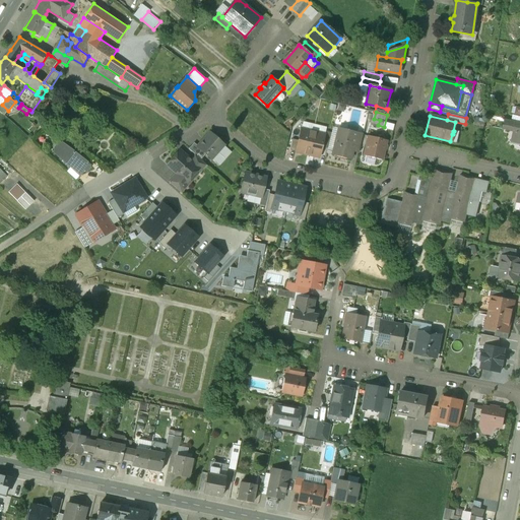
[(519,122),(504,119),(502,128),(517,131),(517,128),(519,128),(519,122)]
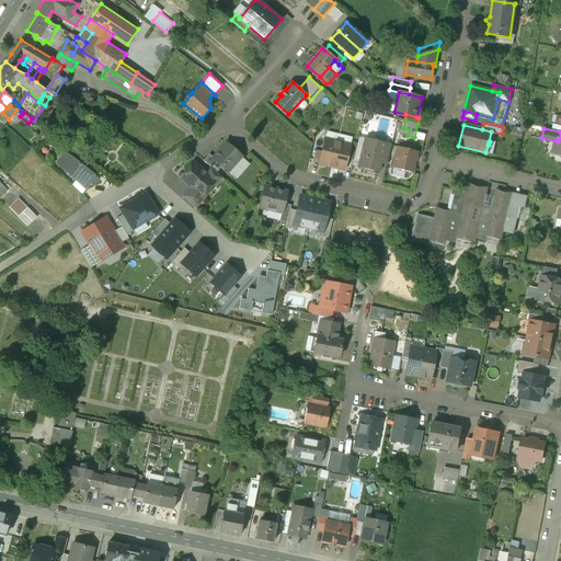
[(339,141),(325,139),(322,151),(320,163),(332,167),(339,141)]
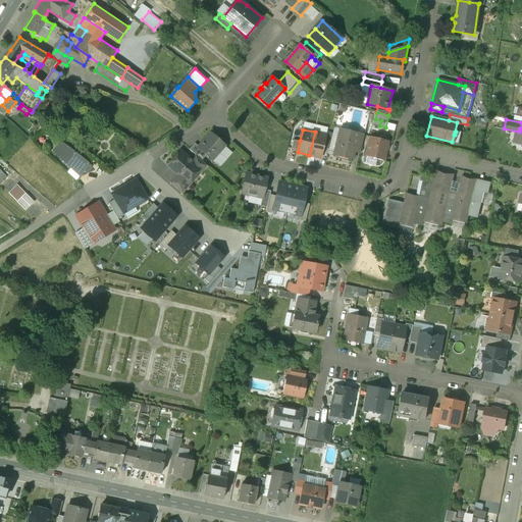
[(359,134),(341,129),(334,155),(353,159),(356,148),(359,134)]
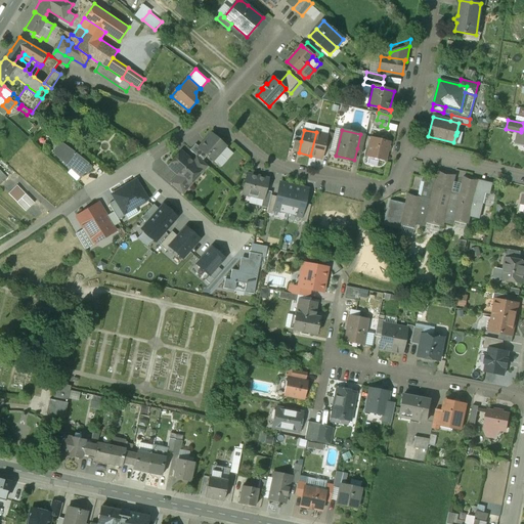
[(316,132),(310,156),(322,159),(324,148),(329,135),(328,135),(316,132)]
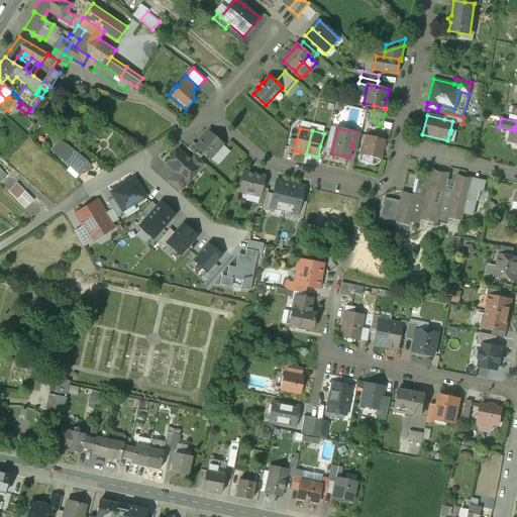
[(330,131),(323,130),(323,133),(324,133),(320,146),(326,147),(330,131)]
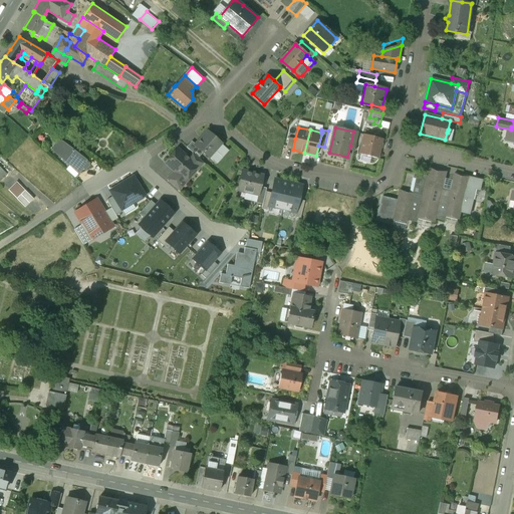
[(204,152),(210,158),(217,164),(229,150),(223,144),(208,131),(196,145),(204,152)]
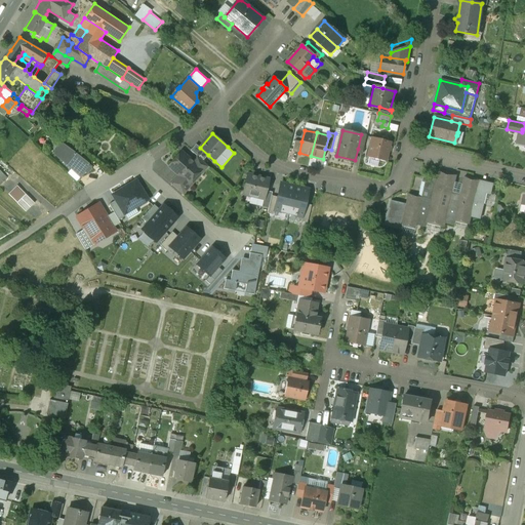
[(367,136),(361,134),(358,149),(364,150),(367,136)]
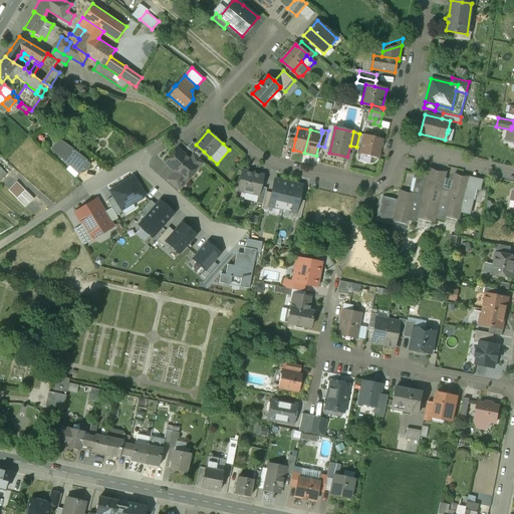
[(383,139),(365,135),(360,154),(378,159),(383,139)]
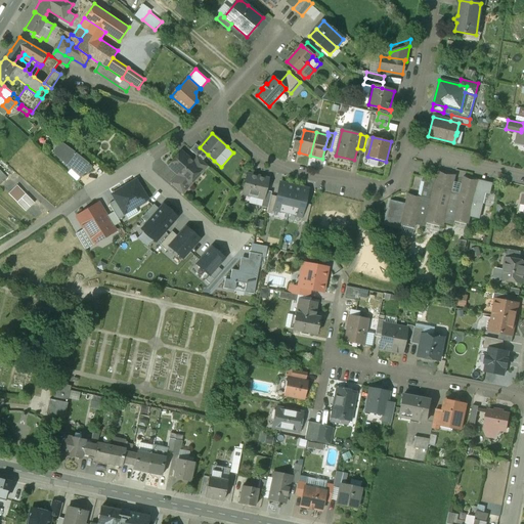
[(301,141),(296,140),(293,151),(299,153),(301,141)]
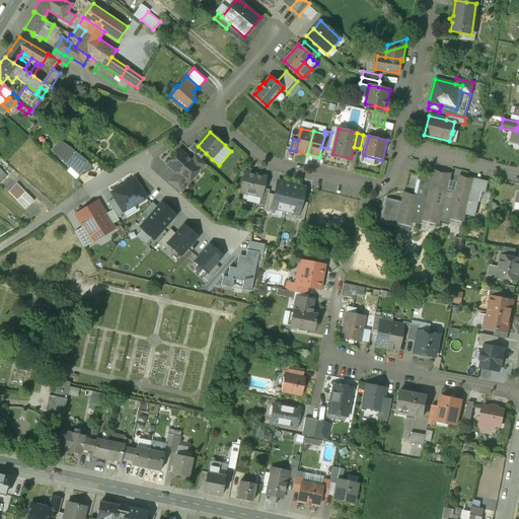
[(206,153),(198,146),(195,142),(189,148),(196,155),(201,159),(206,153)]
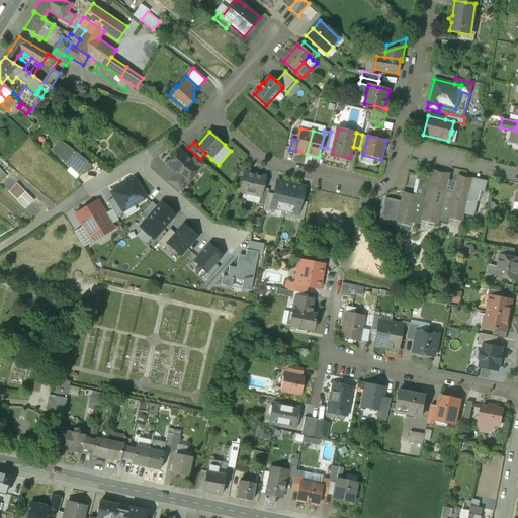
[(91,165),(63,143),(56,147),(55,152),(70,166),(79,174),(80,175),(84,169),(86,170),(91,165)]
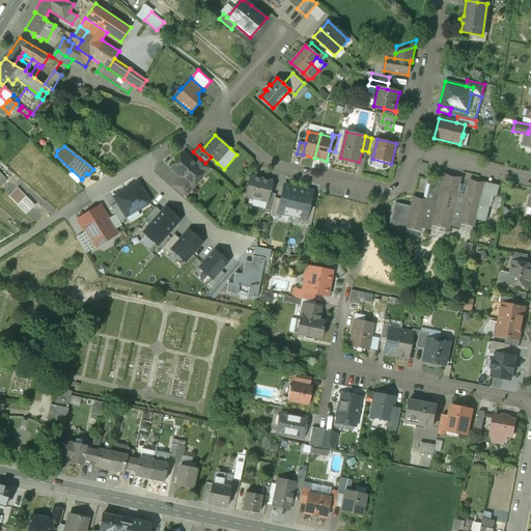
[(195,165),(184,155),(172,168),(180,176),(172,186),(186,196),(192,189),(190,187),(202,172),(205,174),(211,168),(205,163),(200,159),(195,165)]
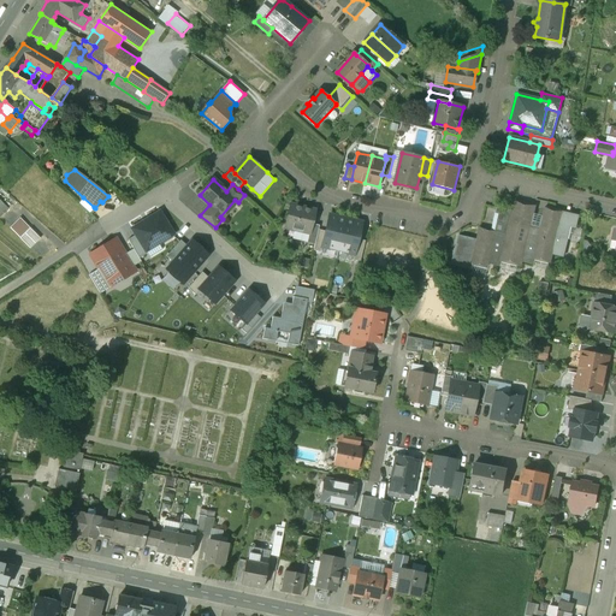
[(89,211),(94,207),(83,197),(80,201),(89,211)]
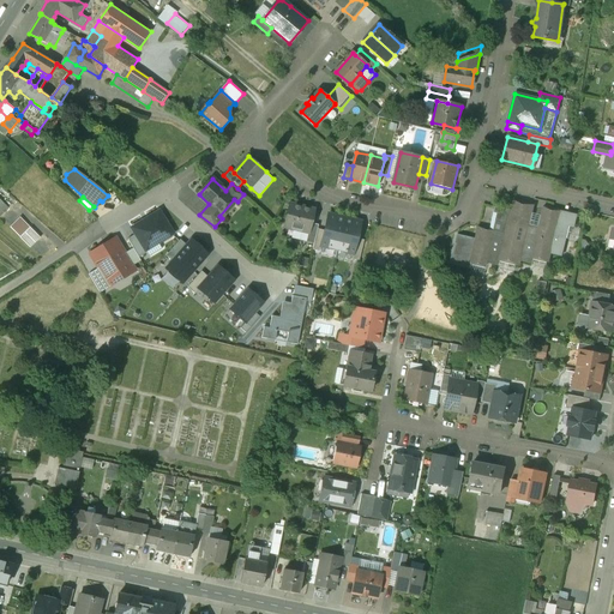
[(537,227),(528,224),(533,205),(512,200),(510,210),(497,206),(491,230),(479,227),(476,238),(470,263),(486,266),(487,262),(498,265),(499,260),(518,264),(519,260),(530,263),(531,258),(547,262),(549,253),(560,256),(567,224),(572,226),(575,216),(575,215),(542,208),(537,227)]
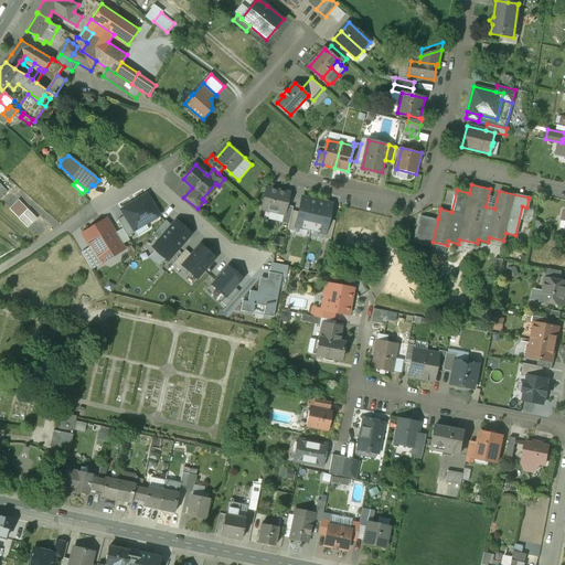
[(289,193),(267,188),(263,209),(284,213),(285,214),(287,205),(289,193)]
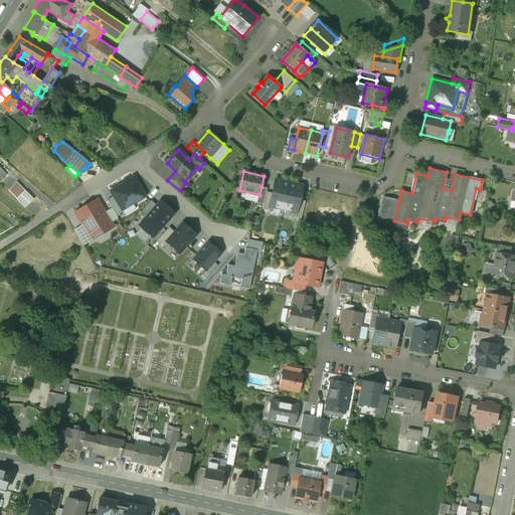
[(114,196),(123,210),(146,196),(134,177),(111,191),(114,196)]
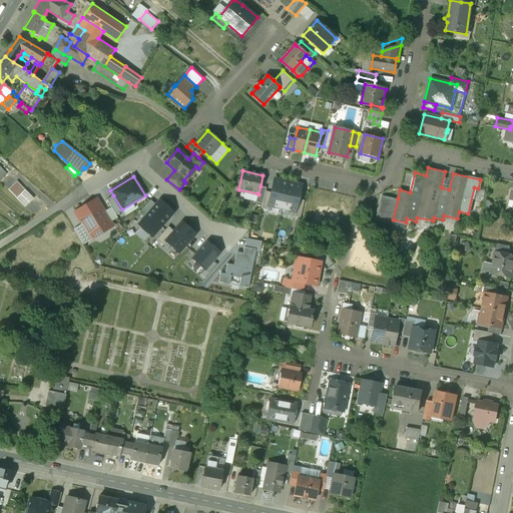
[(289,182),(276,178),(272,193),(269,205),(283,208),(289,182)]
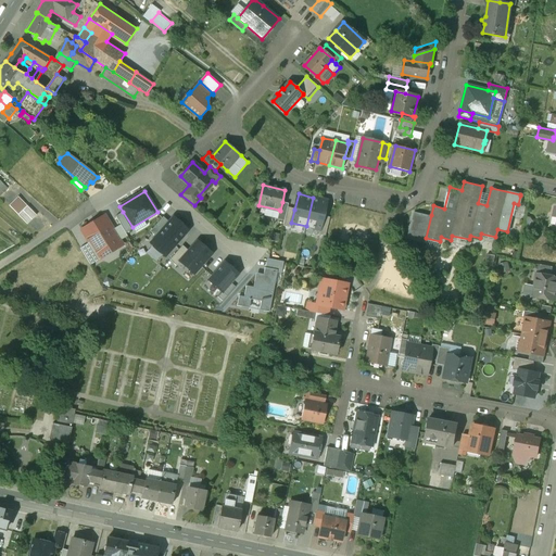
[(328,201),(313,198),(306,226),(320,230),(325,216),(328,201)]
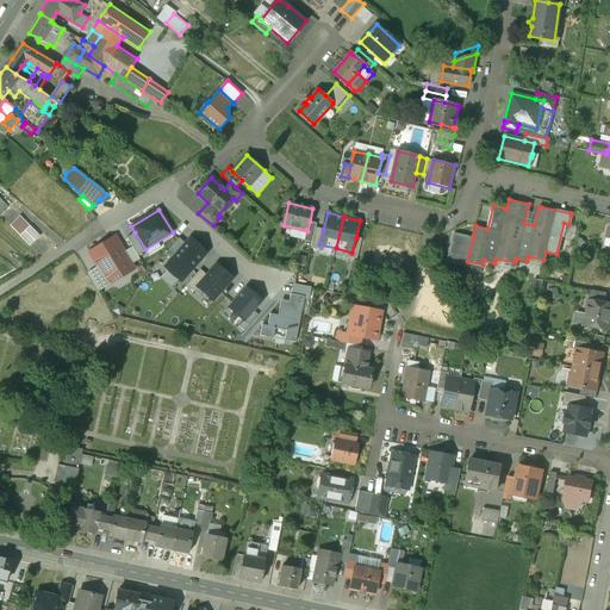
[(317,223),(310,222),(307,231),(306,230),(304,240),(312,242),(316,228),(317,223)]
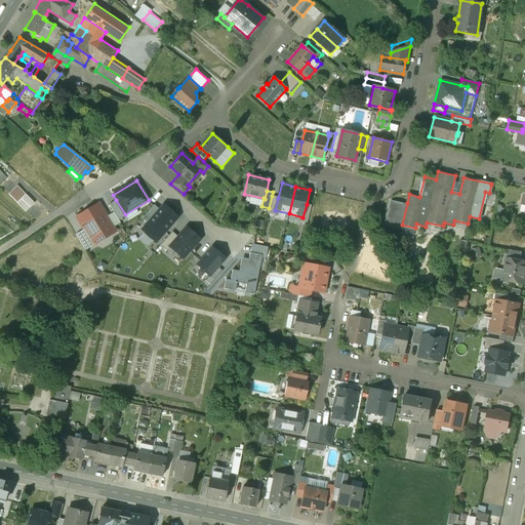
[(278,198),(272,196),(269,208),(268,213),(274,214),(275,210),(278,198)]
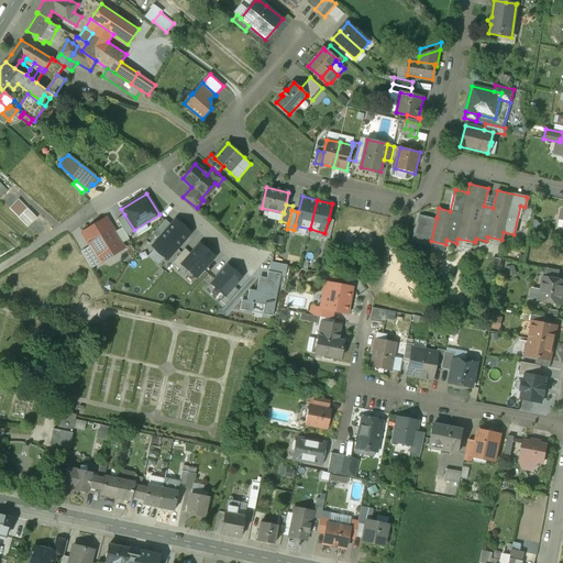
[(430,246),(431,241),(437,218),(420,213),(414,242),(430,246)]
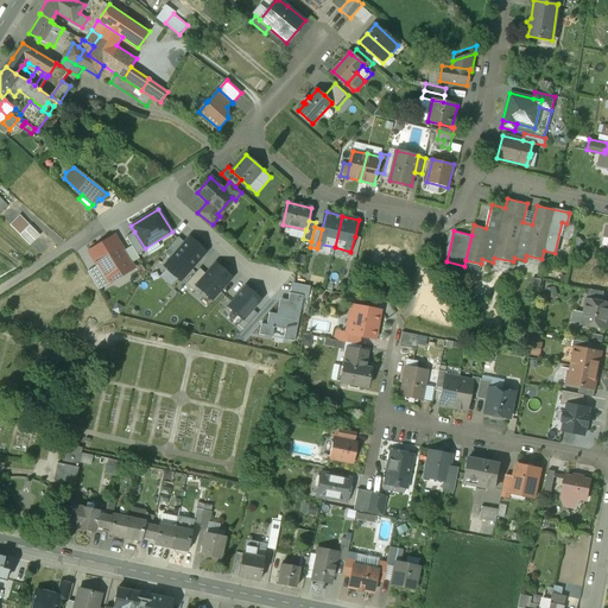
[(145,248),(134,232),(127,236),(132,246),(138,255),(146,251),(145,248)]
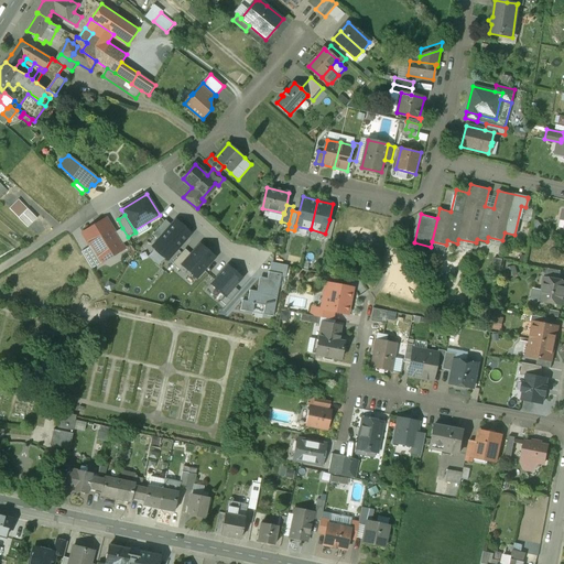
[(101,264),(126,249),(122,243),(116,232),(107,218),(83,232),(90,247),(100,262),(101,264)]
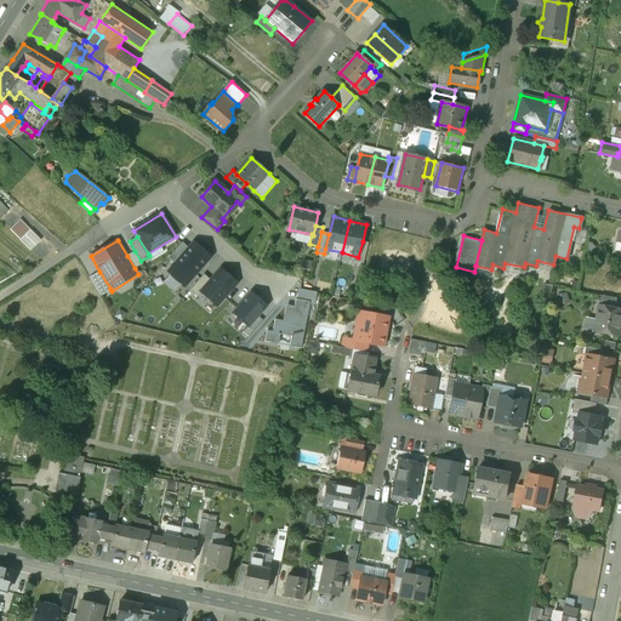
[(369,243),(363,241),(358,257),(357,262),(364,265),(369,243)]
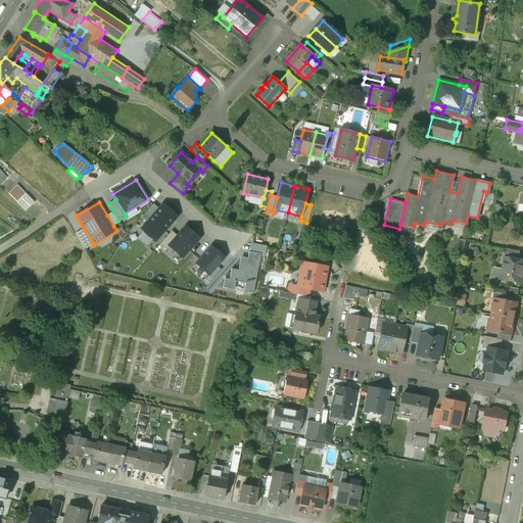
[(498,204),(493,203),(491,211),(502,214),(503,210),(498,204)]
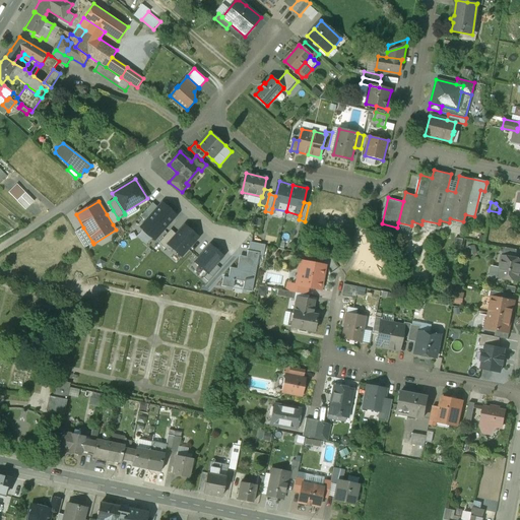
[(147,222),(159,209),(153,203),(141,216),(147,222)]
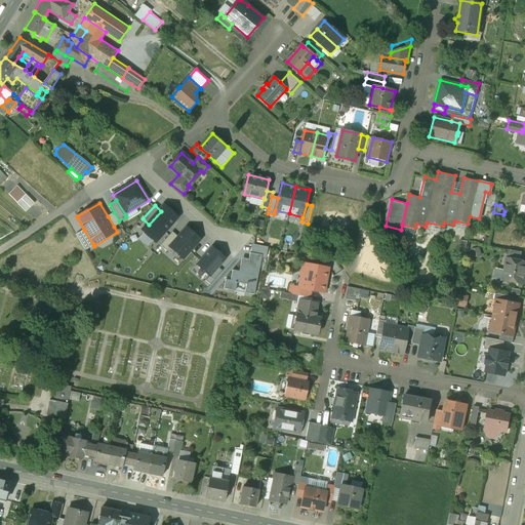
[(156,241),(178,217),(165,206),(161,211),(149,225),(144,230),(156,241)]
